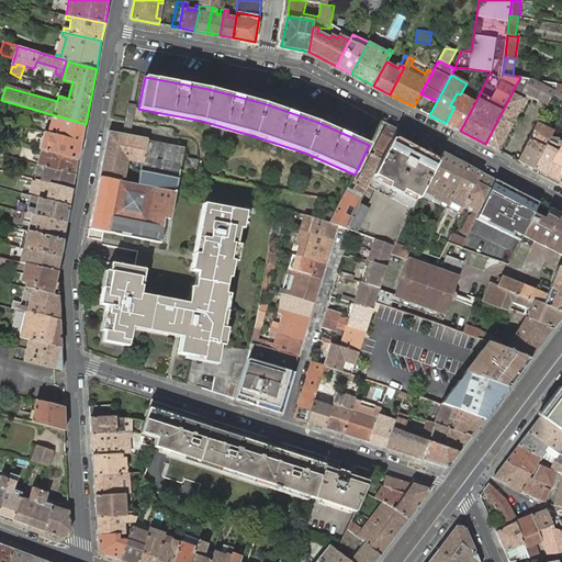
[(527,93),(547,103),(551,94),(554,88),(555,83),(520,77),(485,144),(497,150),(527,93)]
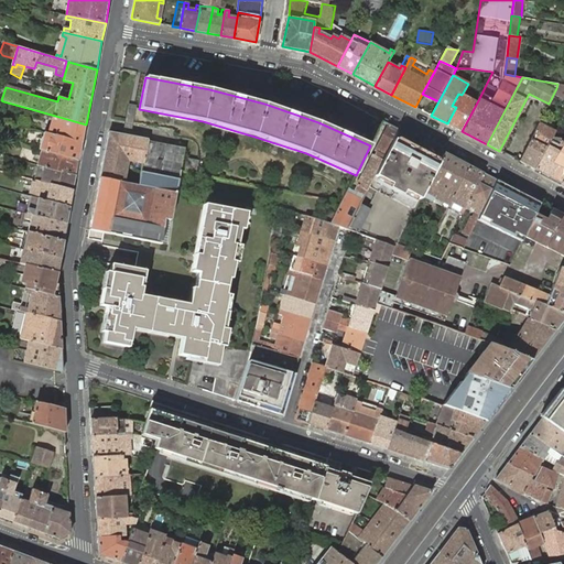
[(556,88),(553,95),(563,99),(563,84),(557,84),(556,88)]
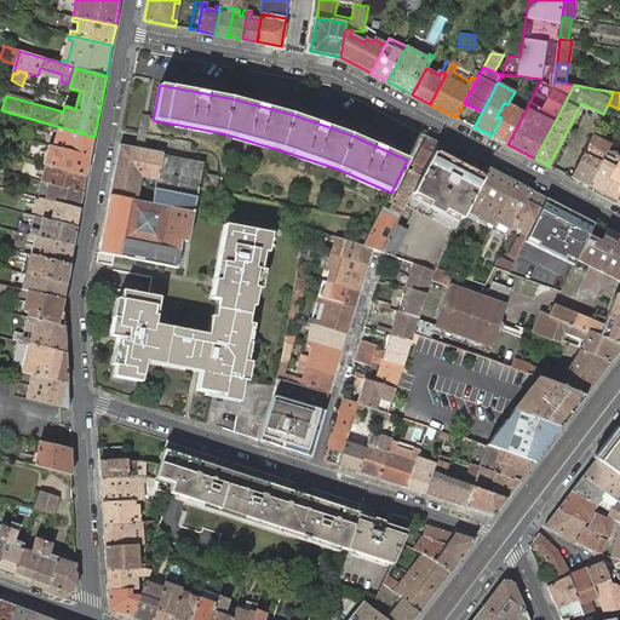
[(492,136),(507,144),(524,113),(507,104),(504,103),(497,116),(501,118),(492,136)]
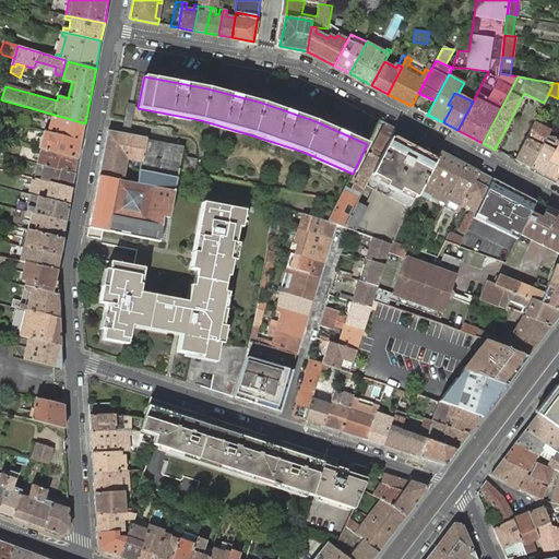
[(125,120),(122,133),(130,134),(132,121),(135,107),(135,104),(128,103),(125,120)]
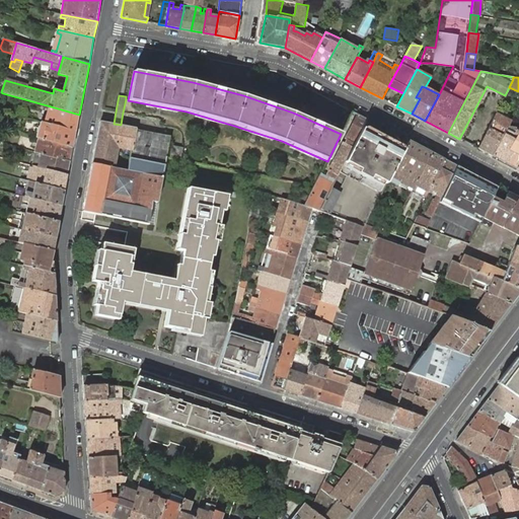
[(44,114),(42,122),(76,132),(79,115),(51,106),(48,115),(44,114)]
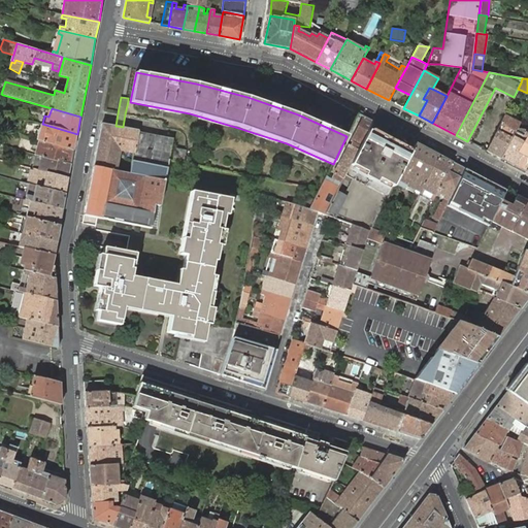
[(374,122),(363,116),(351,139),(353,140),(351,145),(350,144),(334,173),(340,177),(339,179),(342,182),(352,165),(369,131),(374,122)]
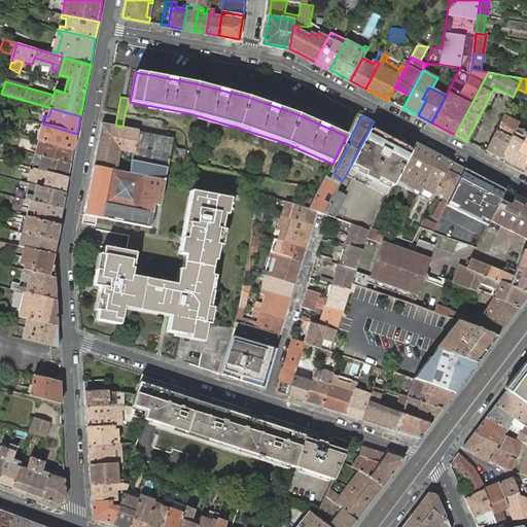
[(485,150),(500,159),(516,129),(518,124),(515,123),(512,130),(506,128),(511,119),(503,115),(485,150)]
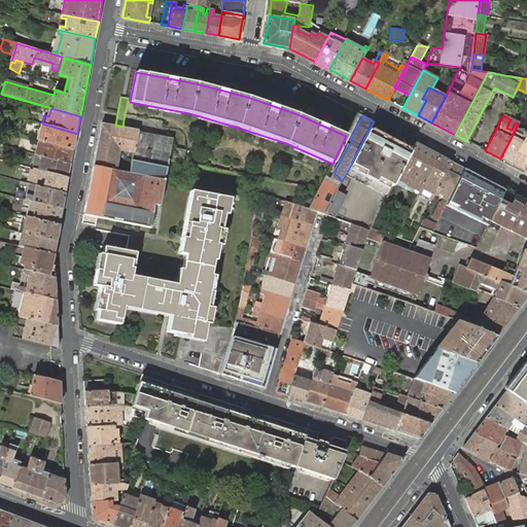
[(42,124),(38,139),(40,140),(74,149),(77,134),(42,124)]
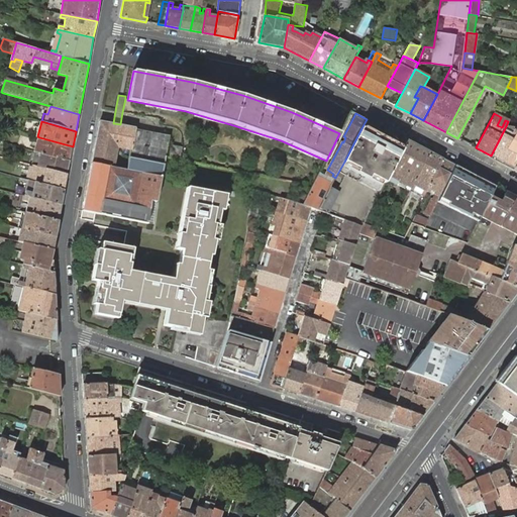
[(135,127),(99,121),(91,163),(113,167),(118,145),(131,148),(135,129),(135,127)]
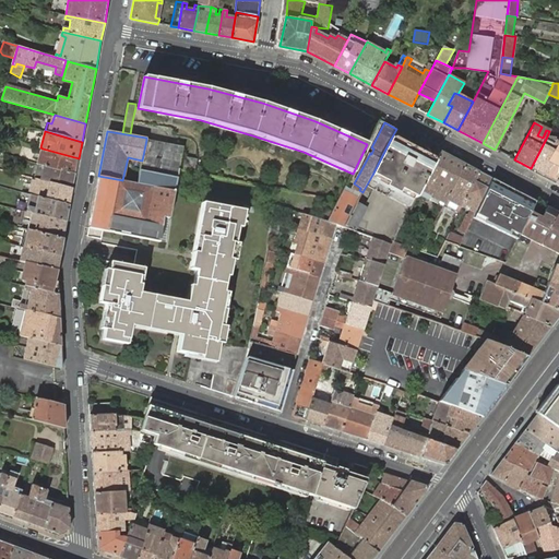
[(558,145),(555,144),(558,138),(547,137),(531,168),(557,181),(558,177),(558,145)]
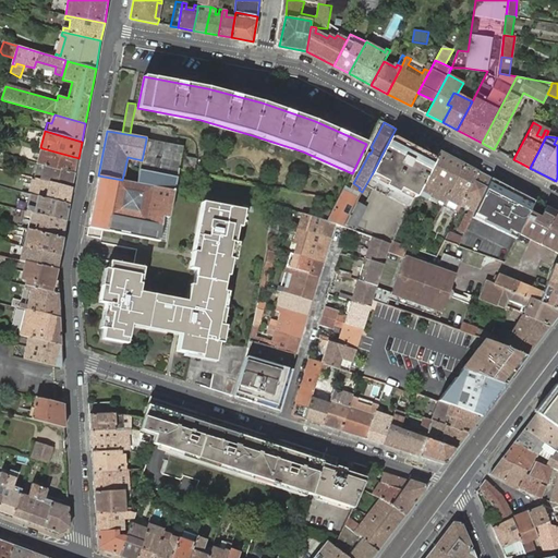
[(434,161),(390,138),(372,174),(415,197),(417,192),(434,161)]
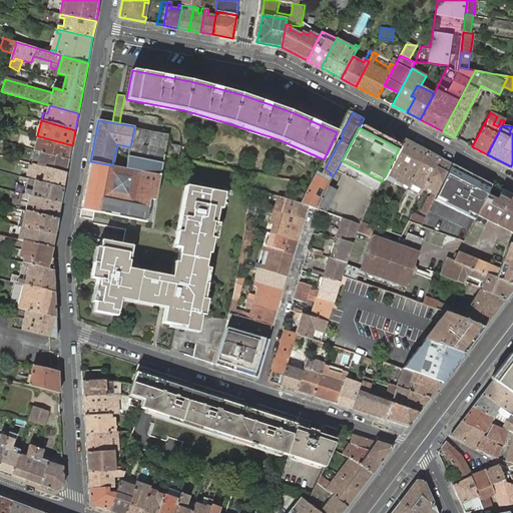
[(159,181),(164,156),(164,155),(168,134),(134,128),(130,147),(126,168),(112,165),(90,161),(81,208),(147,221),(150,199),(156,200),(159,181)]
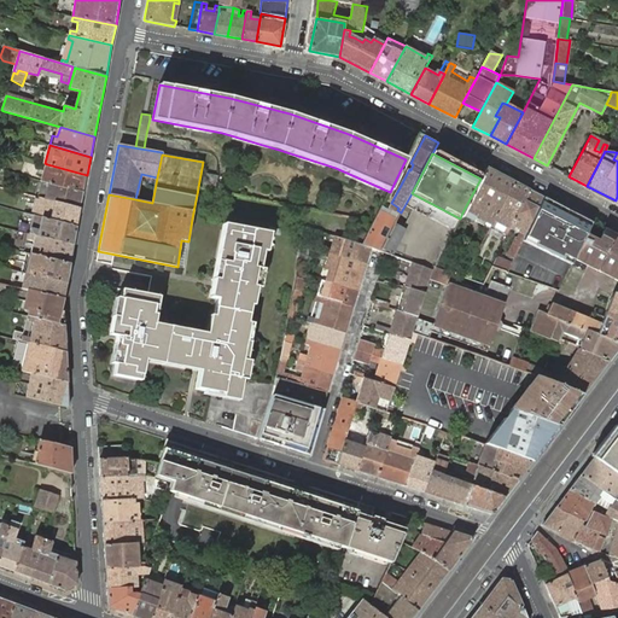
[(83,192),(87,175),(47,164),(44,181),(83,192)]
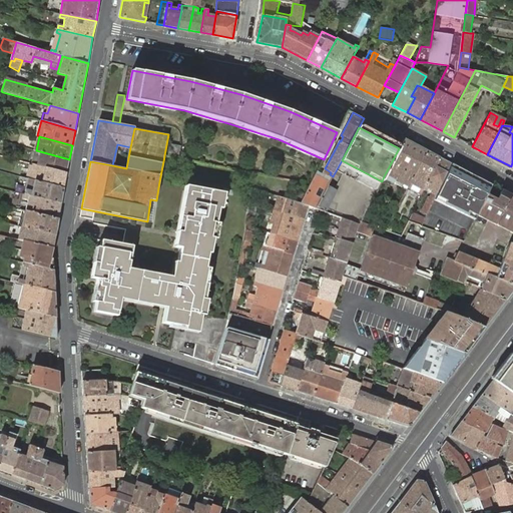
[(404,139),(399,148),(384,176),(407,188),(408,186),(427,151),(404,139)]
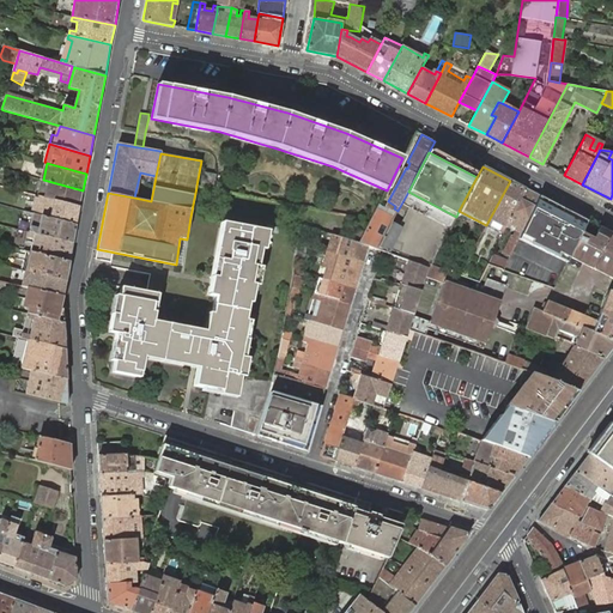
[(200,187),(213,189),(217,175),(204,173),(200,187)]
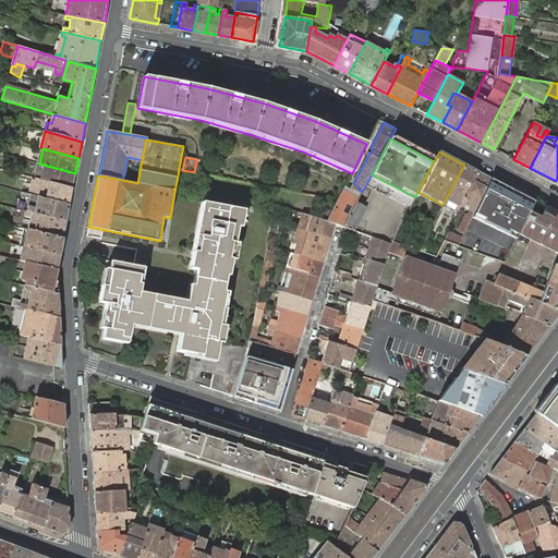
[(73,189),(75,173),(39,164),(35,178),(37,179),(73,189)]
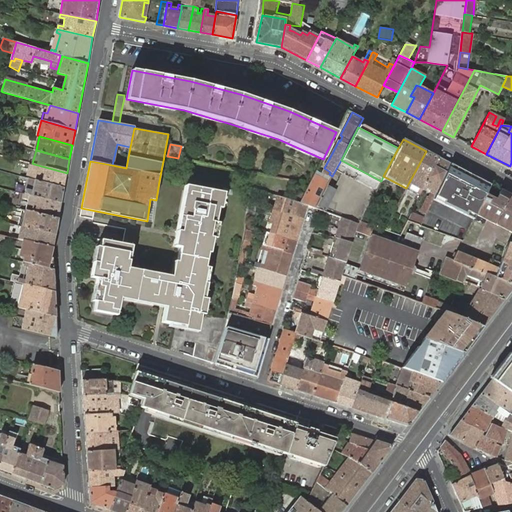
[(438,157),(426,151),(407,186),(421,193),(423,188),(438,157)]
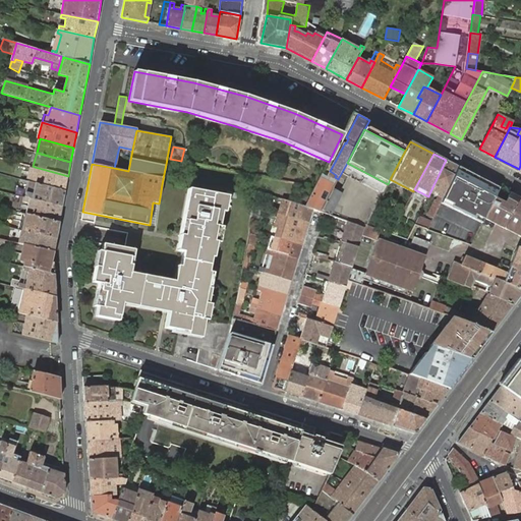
[(433,217),(458,166),(446,160),(430,191),(433,192),(436,189),(441,192),(439,195),(440,195),(437,199),(436,199),(432,206),(431,206),(427,214),(433,217)]
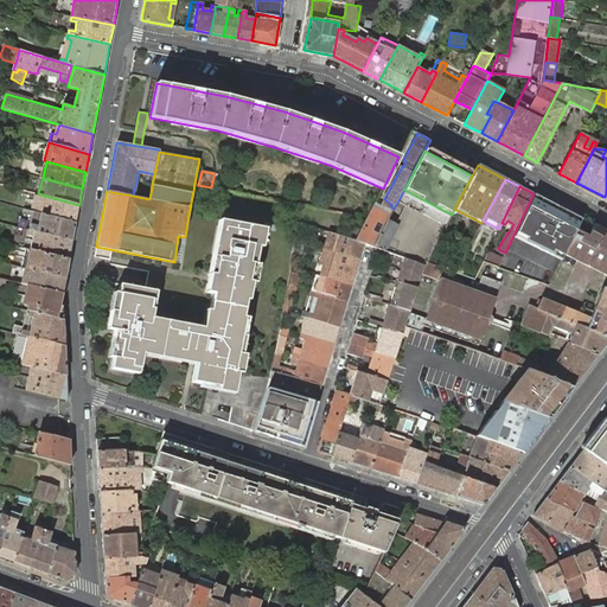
[(534,193),(515,235),(561,260),(564,253),(569,243),(576,229),(579,224),(581,218),(564,210),(550,203),(534,193)]
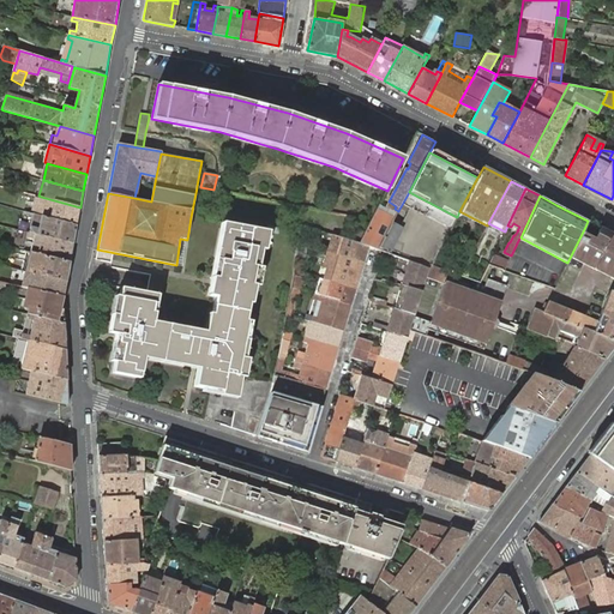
[(77,226),(80,208),(41,197),(40,200),(37,199),(34,209),(37,210),(36,215),(52,218),(77,226)]
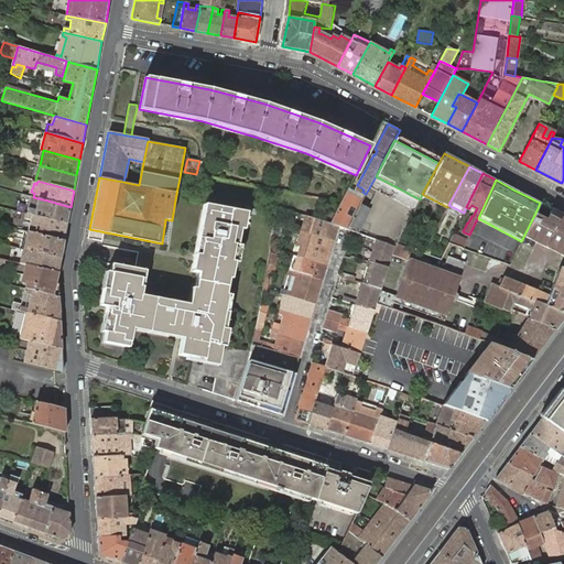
[(362,199),(347,192),(343,201),(332,224),(339,226),(347,229),(360,205),(362,199)]
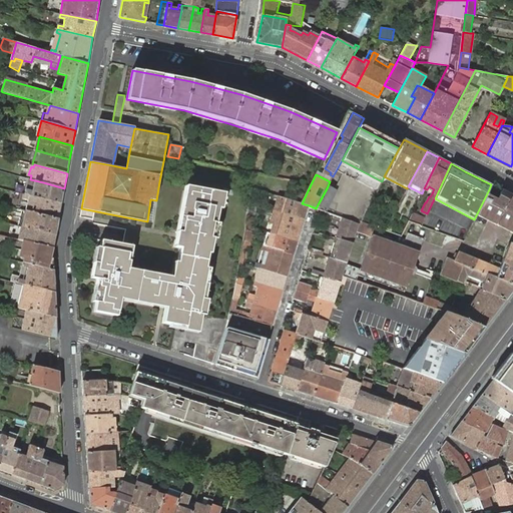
[(61,203),(64,188),(43,182),(30,179),(29,178),(25,193),(61,203)]
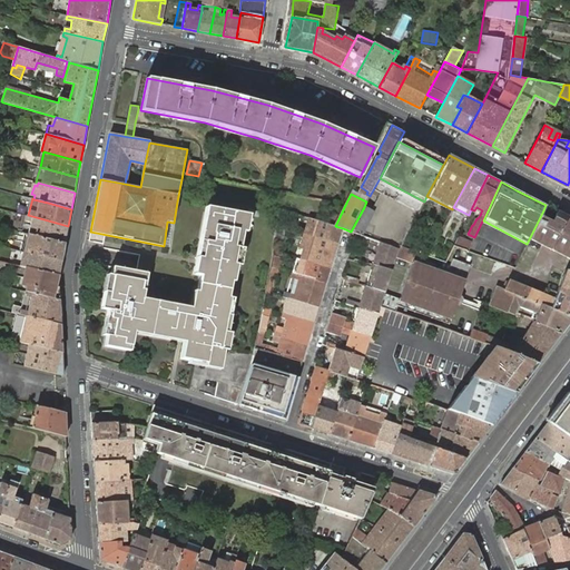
[(251,214),(248,214),(207,206),(197,259),(196,264),(194,274),(200,275),(197,291),(194,291),(190,307),(144,298),(148,273),(137,272),(112,267),(111,275),(107,274),(100,308),(105,310),(107,310),(106,317),(101,335),(105,335),(104,346),(129,352),(134,333),(178,341),(183,342),(184,342),(182,359),(189,360),(189,364),(194,364),(220,370),(225,350),(228,351),(232,333),(228,333),(232,315),(231,315),(234,298),(228,297),(232,281),(234,282),(237,265),(241,265),(245,248),(241,248),(244,232),(247,232),(251,214)]
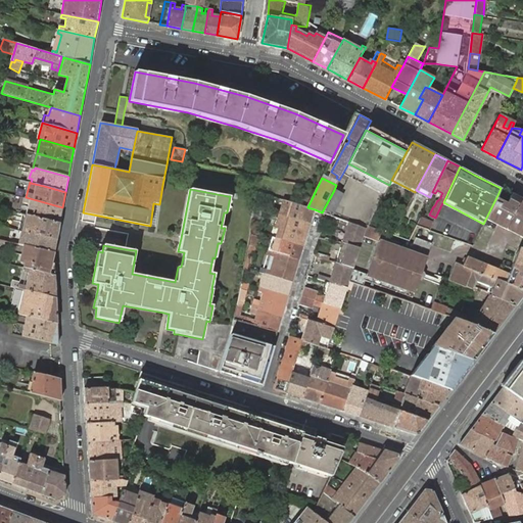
[(334,190),(322,212),(327,215),(331,217),(343,194),(334,190)]
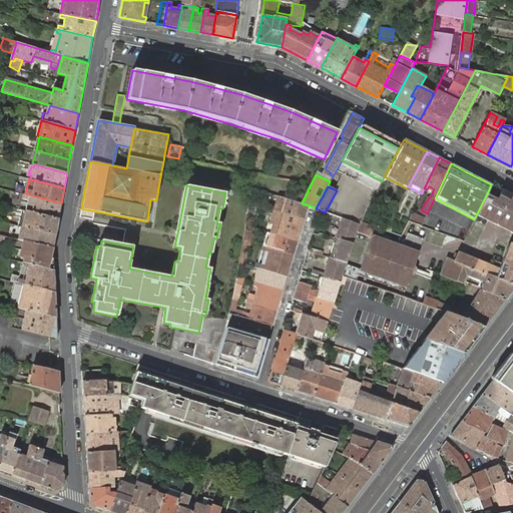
[(512,195),(501,190),(497,198),(487,193),(481,205),(477,213),(499,225),(510,231),(512,232),(512,195)]
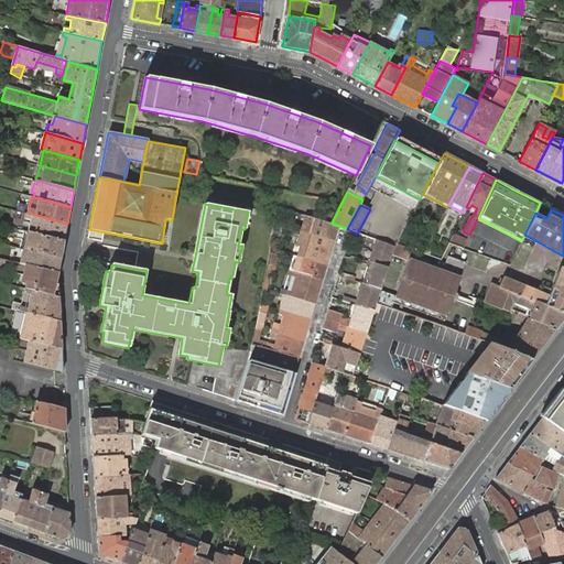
[(64,241),(67,224),(28,213),(25,218),(32,220),(29,231),(64,241)]
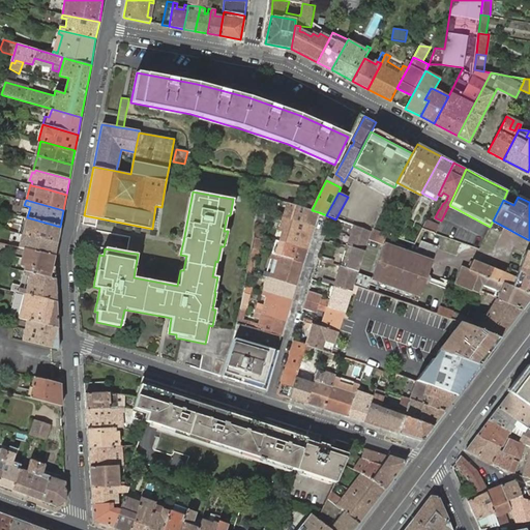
[(319,212),(312,210),(299,206),(294,204),(290,203),(288,209),(293,210),(290,219),(295,221),(315,227),(319,212)]
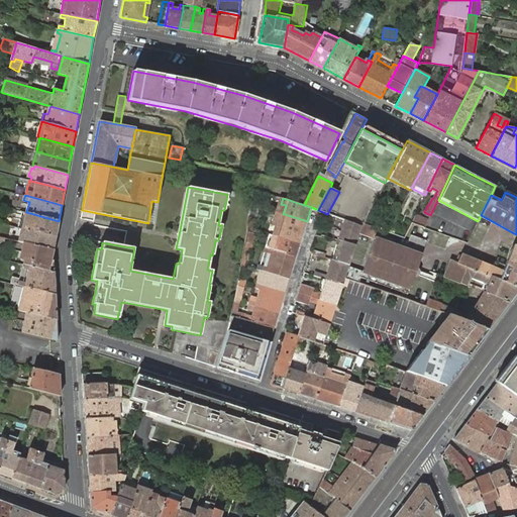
[(259,208),(250,206),(248,216),(256,218),(259,208)]
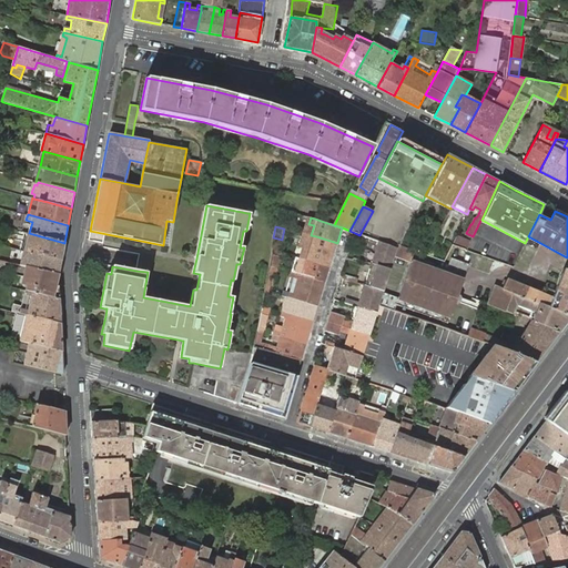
[(61,261),(64,243),(29,233),(24,252),(61,261)]
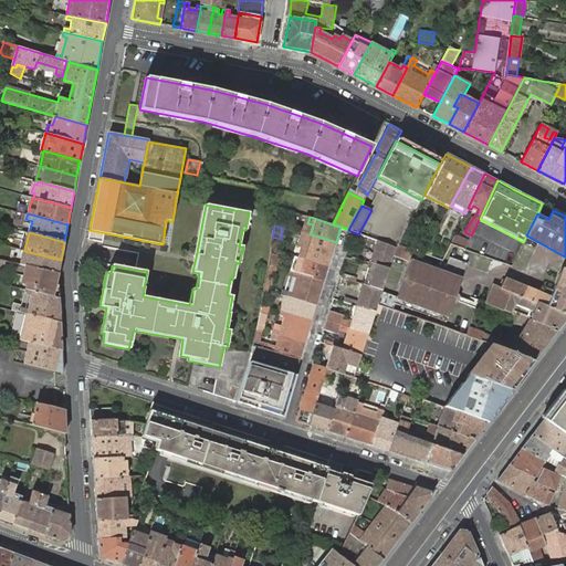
[(328,266),(336,242),(315,236),(310,234),(303,232),(299,247),(302,248),(300,258),(328,266)]
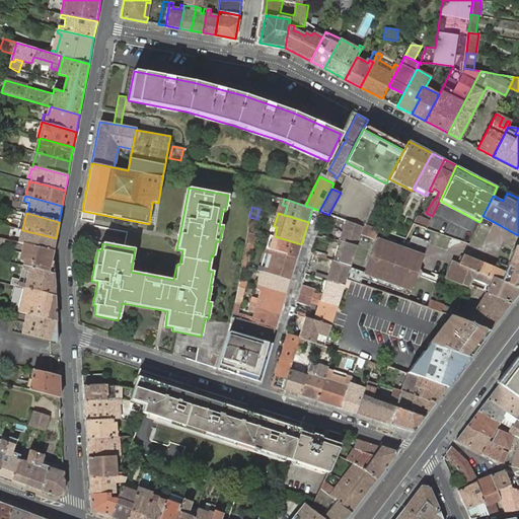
[(418,216),(414,224),(426,228),(430,220),(418,216)]
